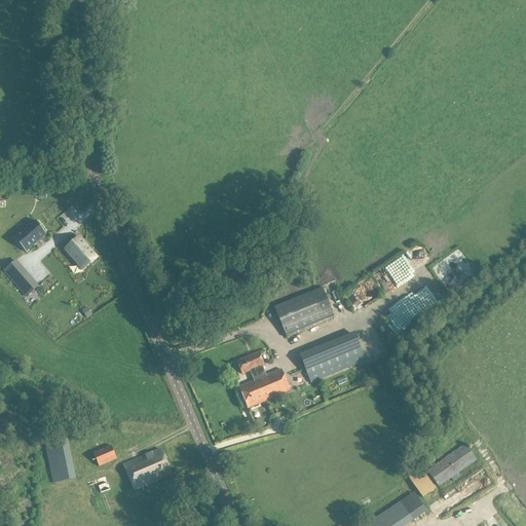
[(33,220),(12,237),(26,253),(46,235),(33,220)]
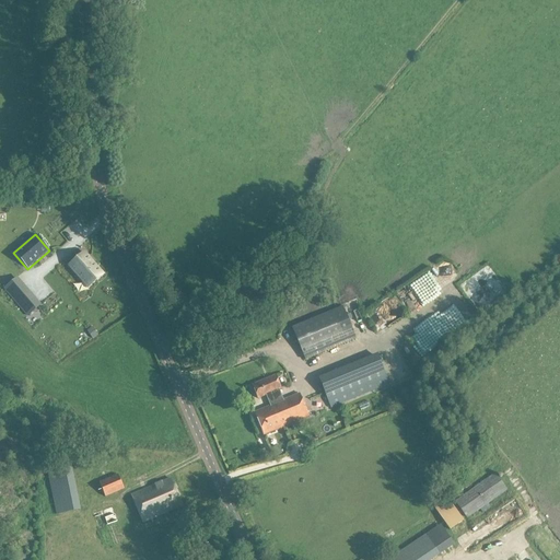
[(84,253),(69,266),(89,288),(104,275),(84,253)]
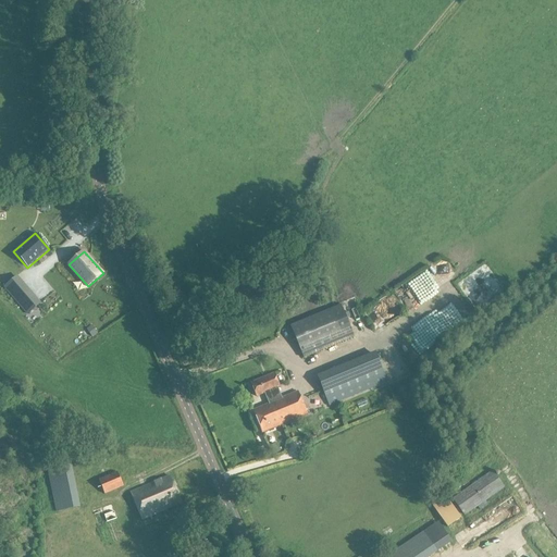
[(0,301),(2,304),(13,285),(0,276),(0,301)]
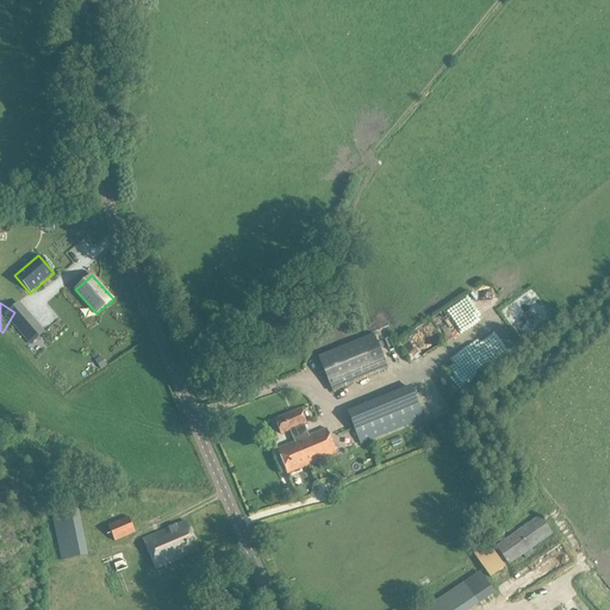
[(26,313),(14,324),(23,334),(35,323),(26,313)]
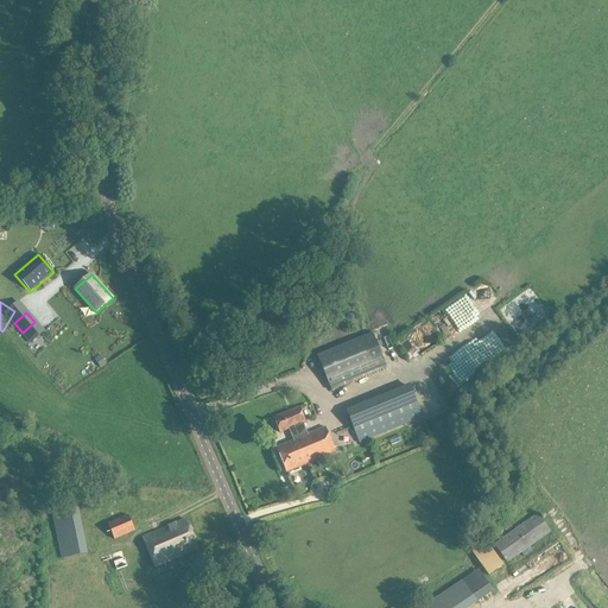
[(473,320),(466,322),(470,329),(476,327),(473,320)]
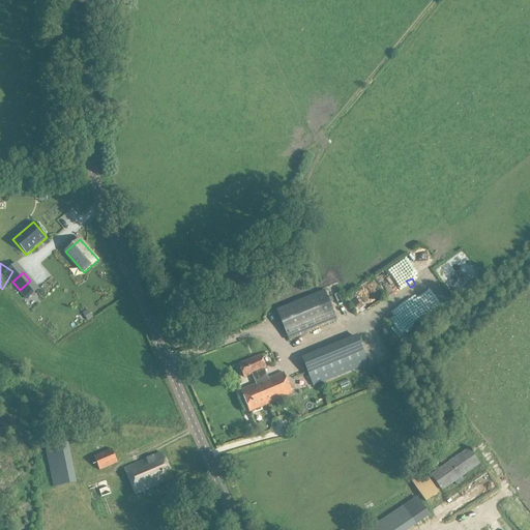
[(25,298),(42,318),(60,301),(42,283),(25,298)]
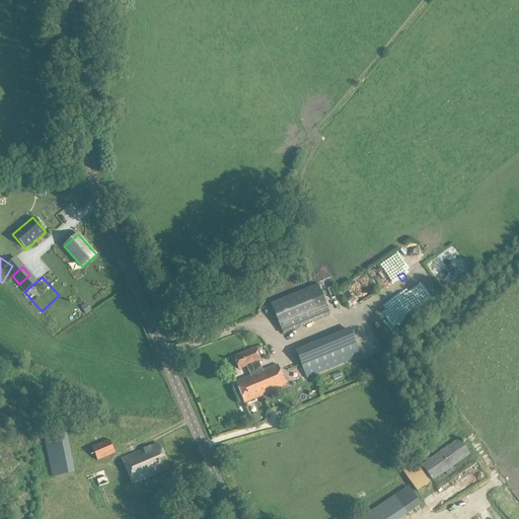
[(309,289),(271,304),(279,324),(283,335),(330,315),(318,285),(309,289)]
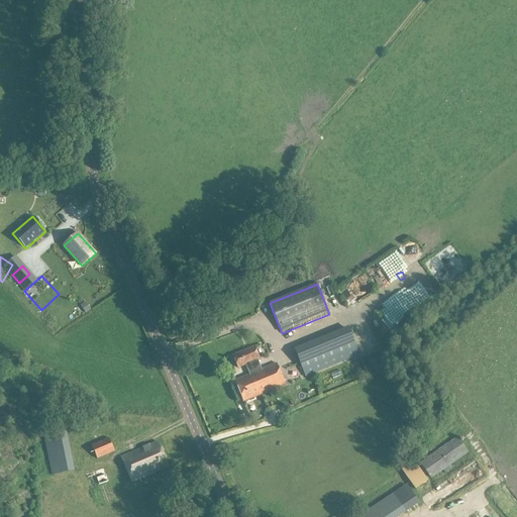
[(86,303),(81,306),(85,313),(90,310),(86,303)]
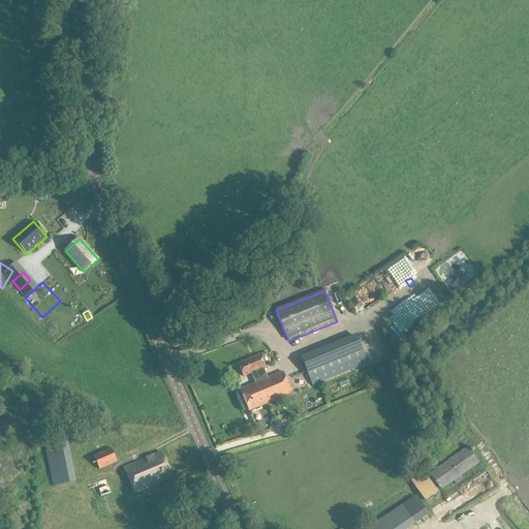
[(411,334),(427,324),(422,315),(405,324),(411,334)]
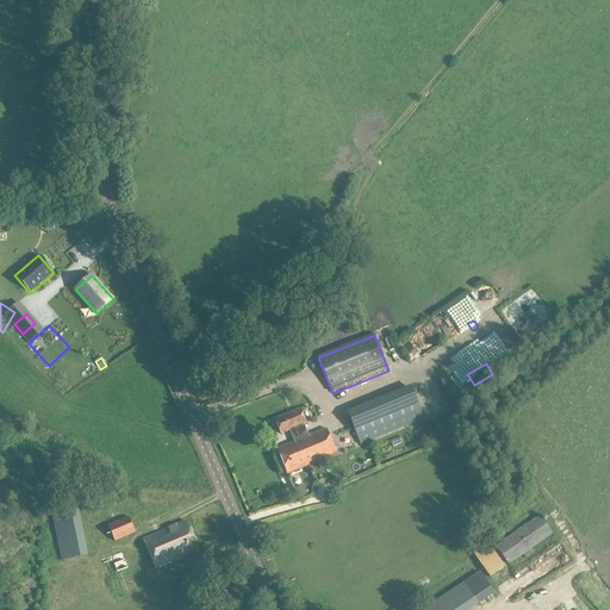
[(299,409),(274,419),(281,435),(290,431),(294,442),(277,449),(287,474),(336,454),(325,429),(309,436),(304,425),(306,424),(299,409)]
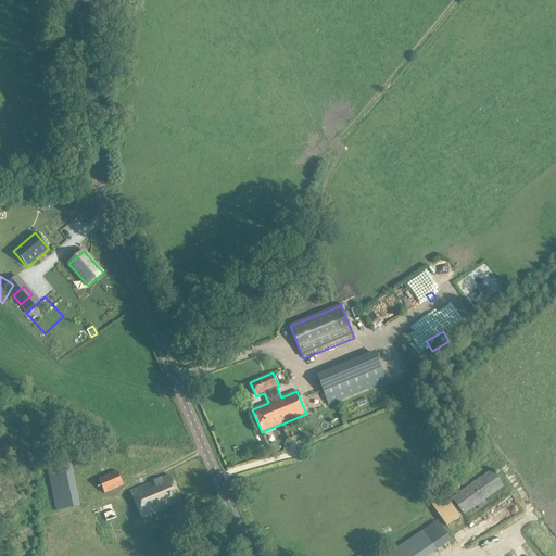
[(383,375),(326,399),(329,405),(387,381),(383,375)]
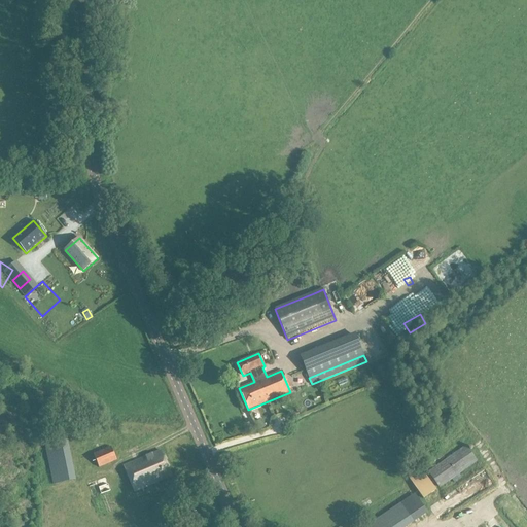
[(465,446),(428,471),(440,487),(477,461),(465,446)]
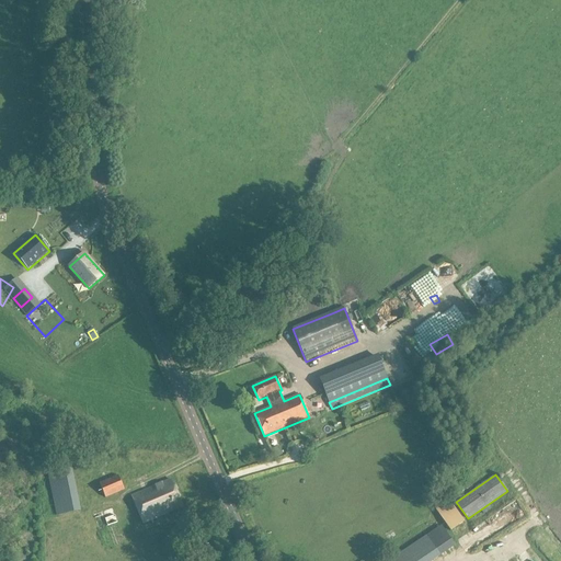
[(117,476),(99,483),(105,499),(124,490),(117,476)]
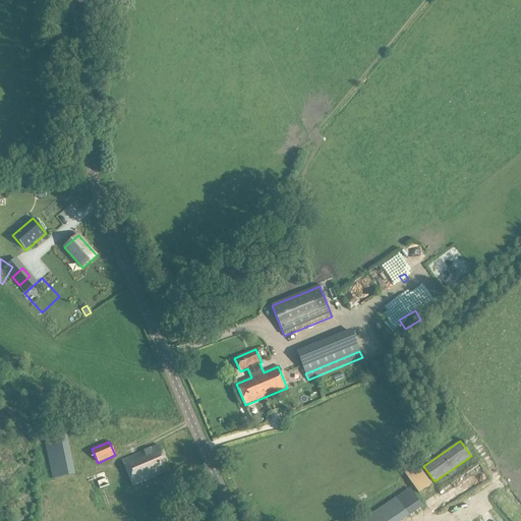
[(158,446),(122,461),(132,485),(169,470),(158,446)]
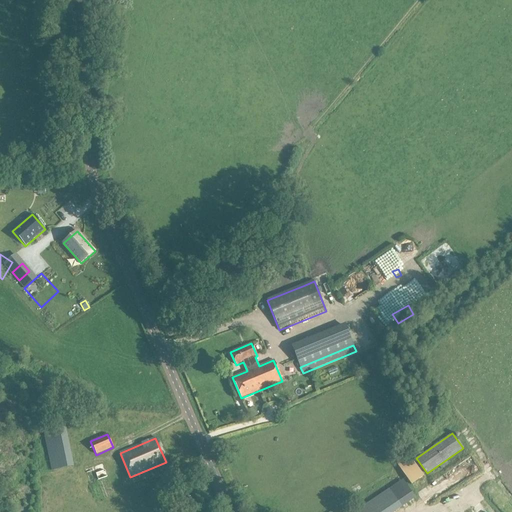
[(402,475),(413,491),(425,483),(414,467),(402,475)]
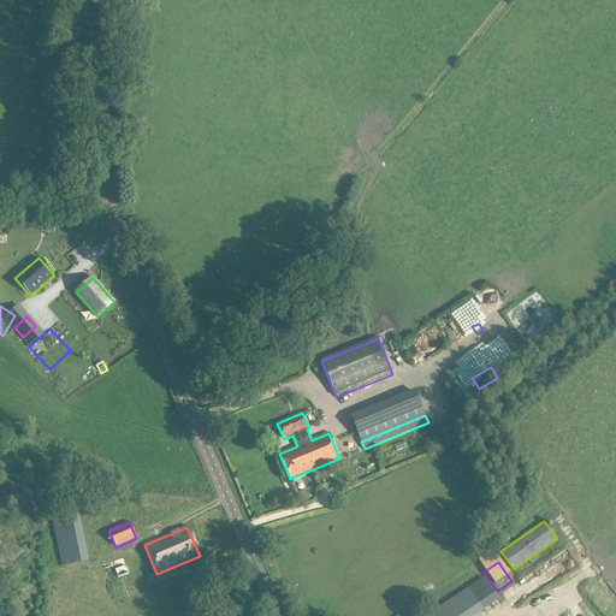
[(123,567),(104,575),(110,590),(129,581),(123,567)]
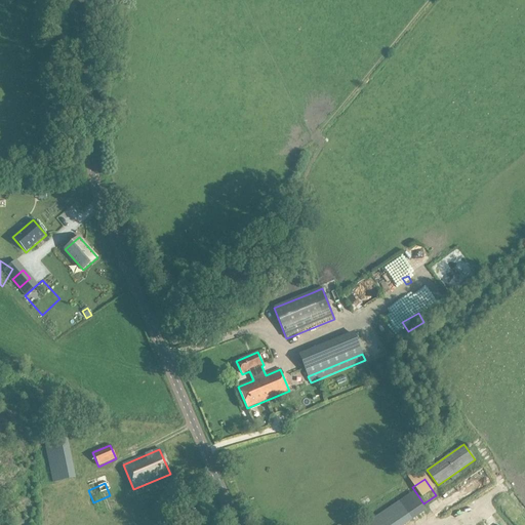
[(111,499),(103,501),(105,512),(112,511),(111,499)]
